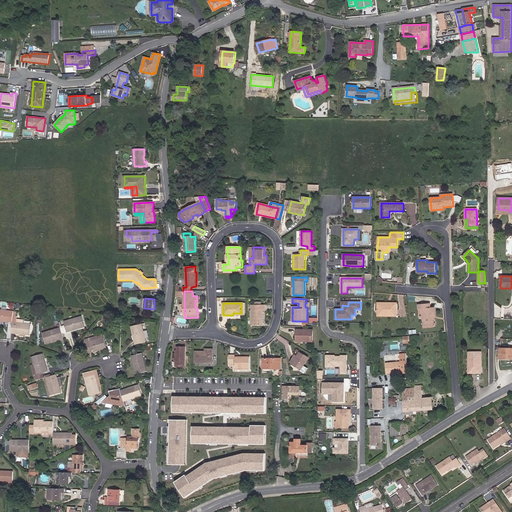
[(245,315),(245,303),(241,303),(241,313),(233,313),(233,315),(245,315)]
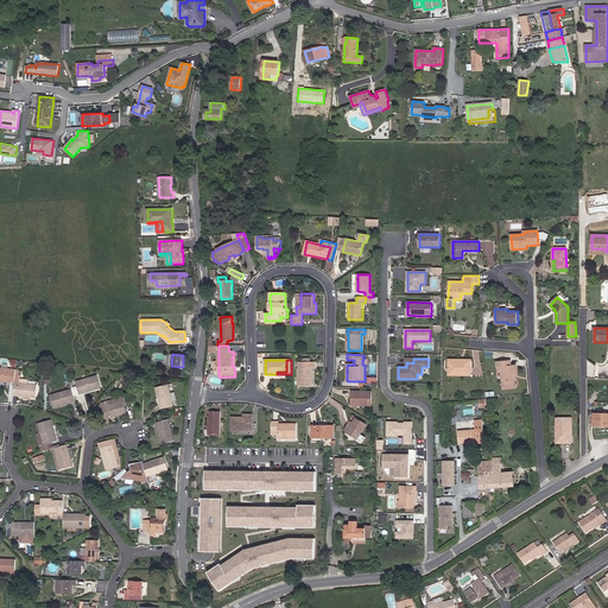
[(472,375),(472,360),(449,360),(449,375),(472,375)]
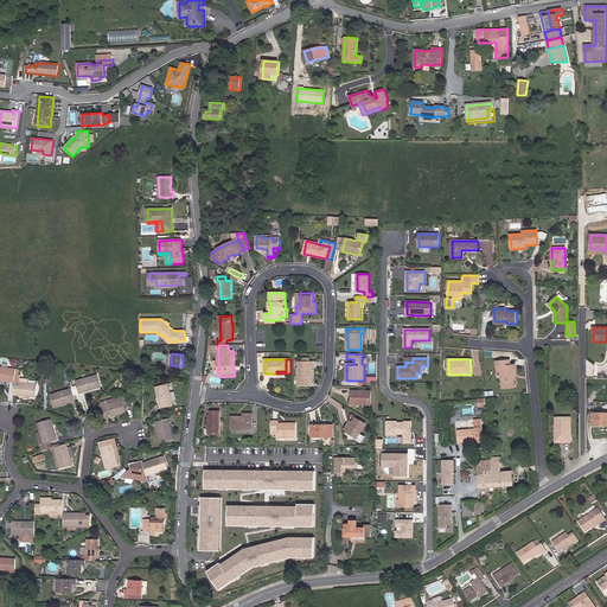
[(516,376),(515,364),(511,365),(510,360),(496,362),(498,376),(502,376),(503,389),(515,388),(513,376),(516,376)]
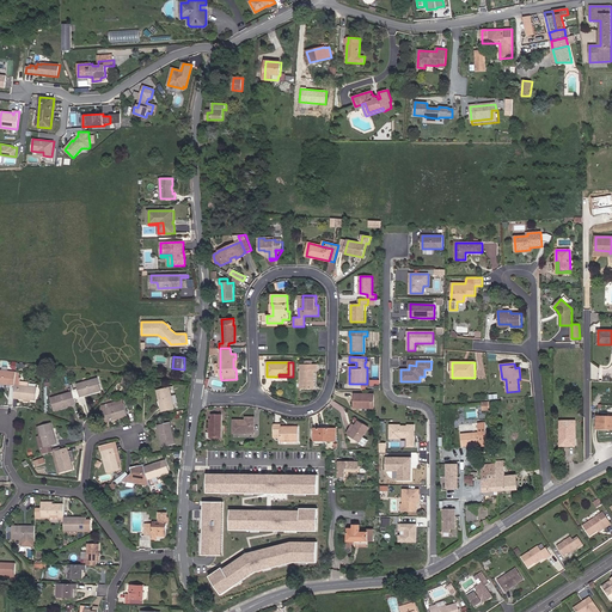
[(316,389),(314,371),(317,371),(317,366),(304,366),(305,371),(301,371),(303,389),(316,389)]
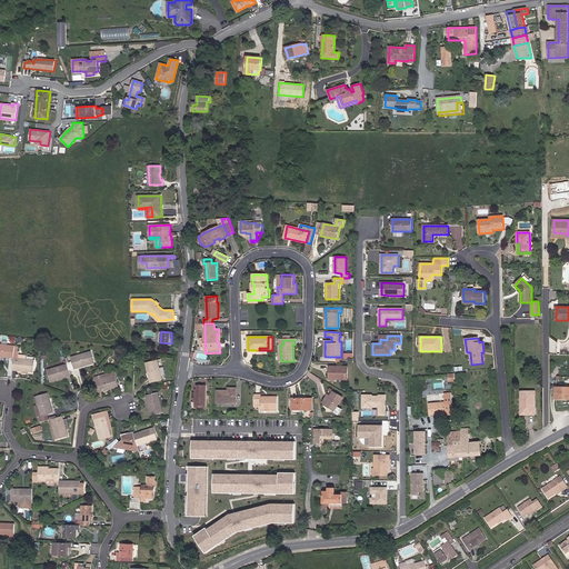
[(15,350),(15,346),(8,346),(8,341),(2,341),(2,345),(0,345),(0,356),(10,357),(10,358),(13,358),(15,350)]
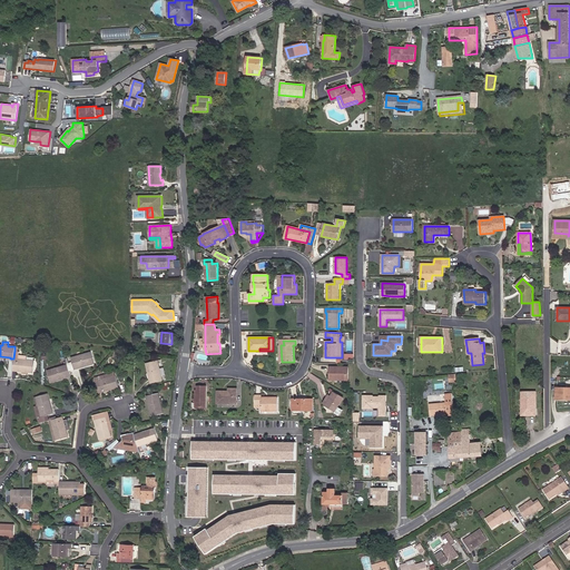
[(35,373),(36,361),(27,360),(27,356),(19,355),(19,352),(18,352),(15,351),(13,359),(12,371),(17,371),(23,371),(22,372),(22,374),(27,374),(27,372),(35,373)]
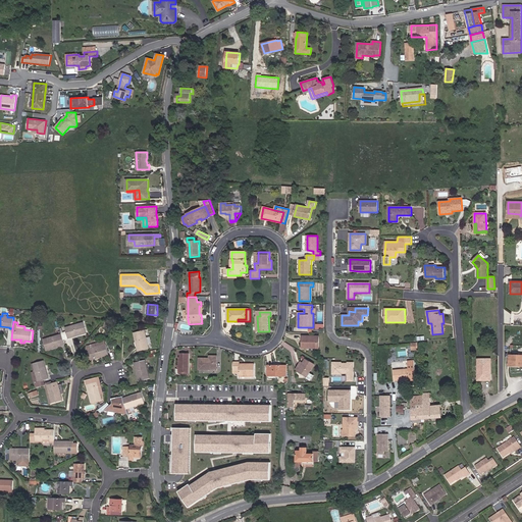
[(87,333),(84,322),(65,327),(66,331),(61,333),(62,334),(63,340),(72,337),(72,336),(81,334),(82,334),(87,333)]
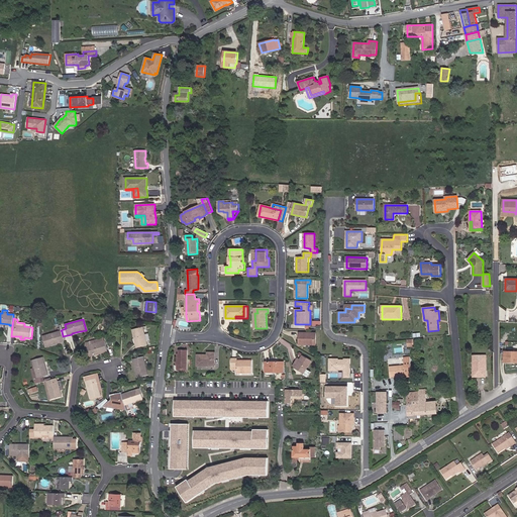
[(147,345),(143,327),(132,329),(133,335),(134,335),(136,344),(137,348),(147,345)]
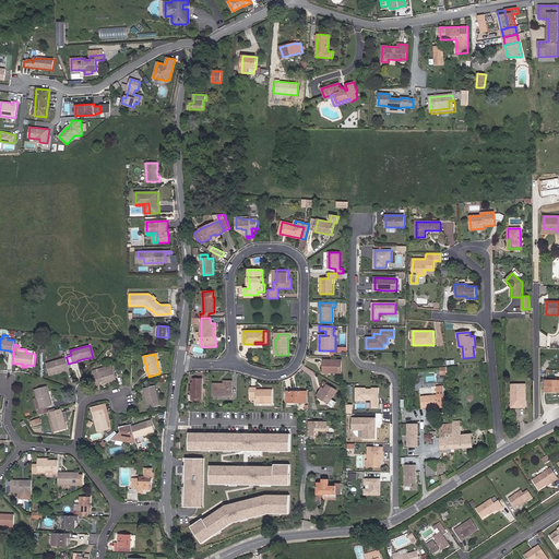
[(68,364),(67,358),(46,364),(49,376),(70,369),(68,364)]
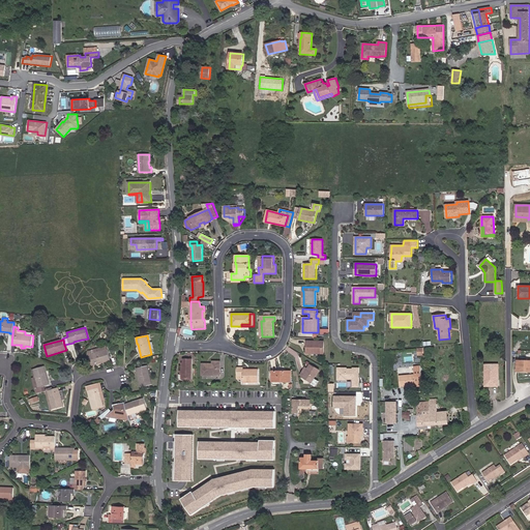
[(324,353),(324,342),(307,342),(307,353),(324,353)]
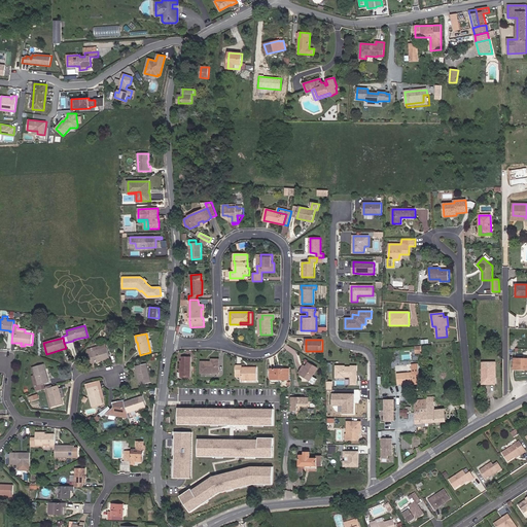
[(110,358),(107,347),(93,352),(92,348),(88,350),(92,363),(95,362),(95,361),(104,359),(104,360),(110,358)]
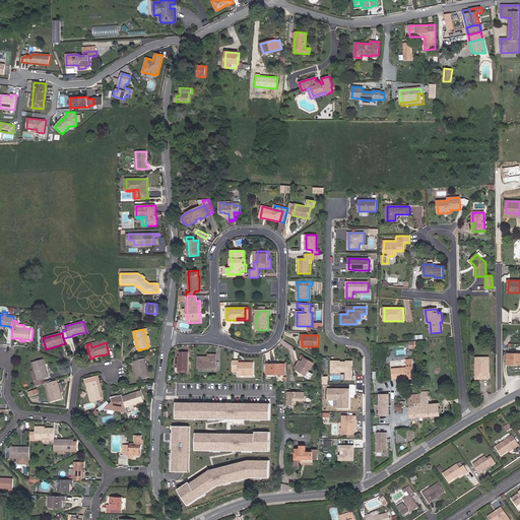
[(188,372),(188,352),(180,352),(180,356),(178,356),(178,364),(179,364),(179,372),(188,372)]
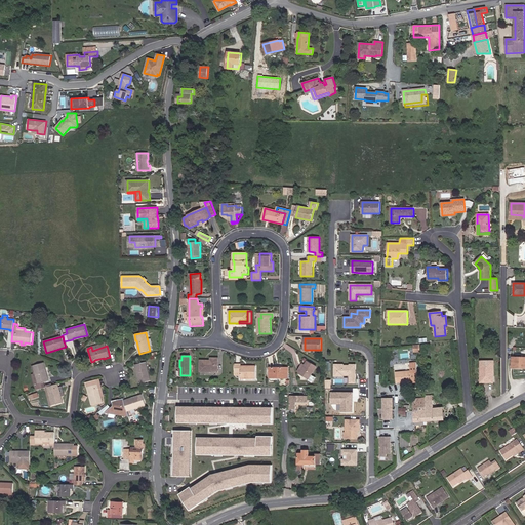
[(524,367),(524,357),(513,357),(513,368),(524,367)]
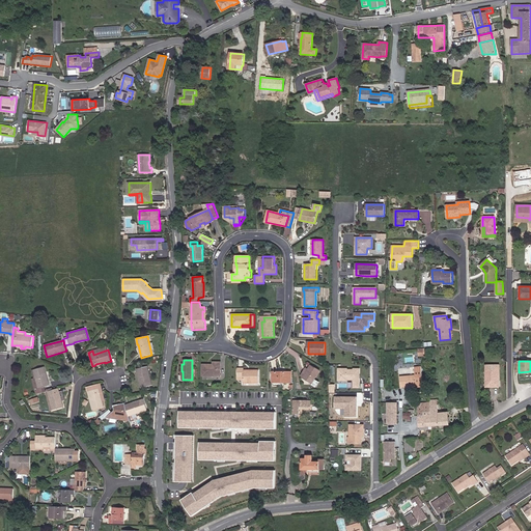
[(220,375),(221,362),(214,362),(214,365),(203,364),(202,375),(220,375)]
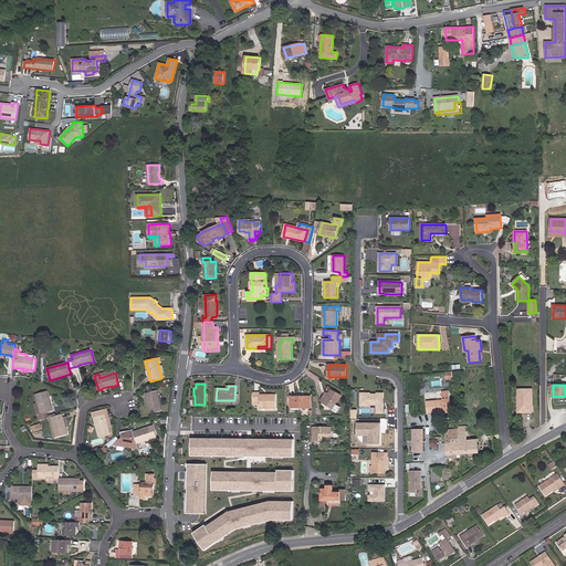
[(520,388),(519,411),(533,411),(533,389),(520,388)]
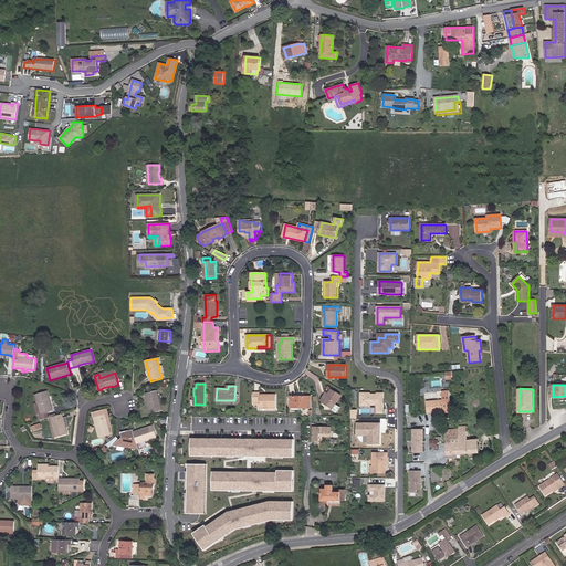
[(334,409),(342,395),(331,389),(328,394),(323,402),(334,409)]
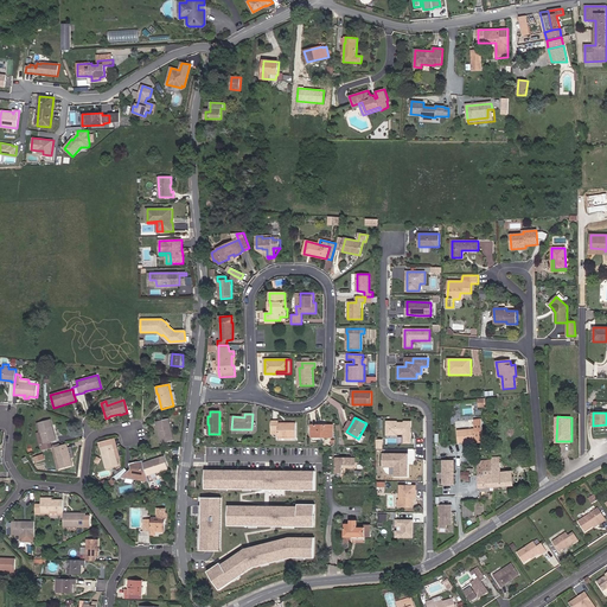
[(174,440),(168,419),(157,422),(157,426),(158,426),(160,436),(161,443),(174,440)]
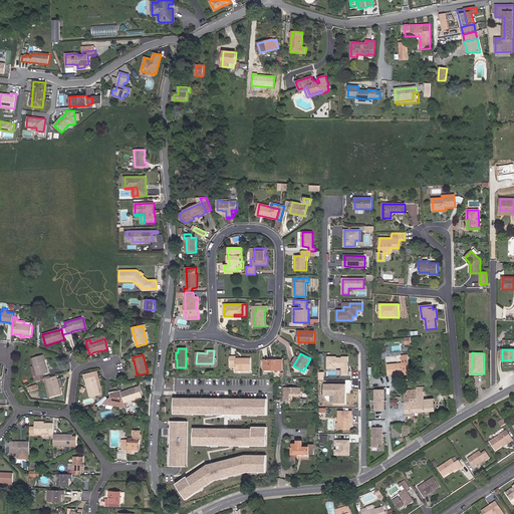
[(410,374),(408,354),(402,355),(403,363),(388,364),(389,375),(396,374),(396,373),(403,372),(404,374),(410,374)]
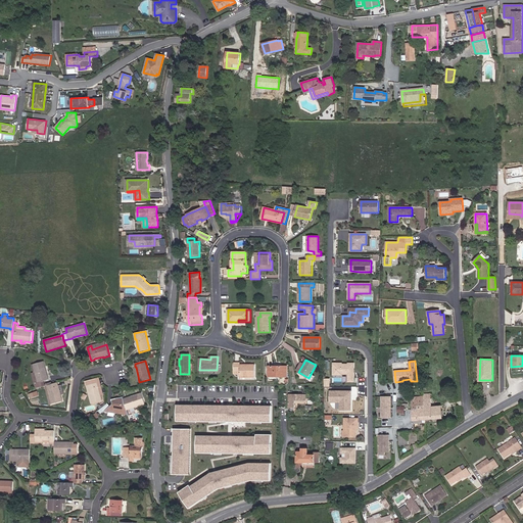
[(49,380),(48,376),(47,376),(45,367),(44,362),(32,365),(34,373),(32,373),(36,389),(45,386),(44,381),(49,380)]
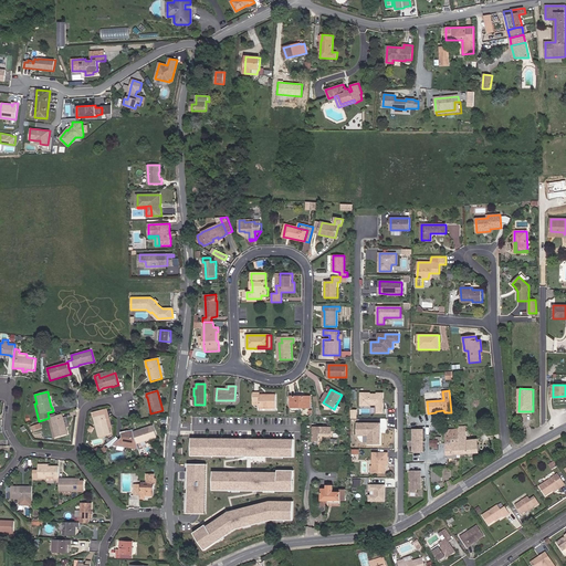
[(276,408),(276,395),(260,395),(260,392),(254,392),(254,405),(260,405),(260,408),(276,408)]
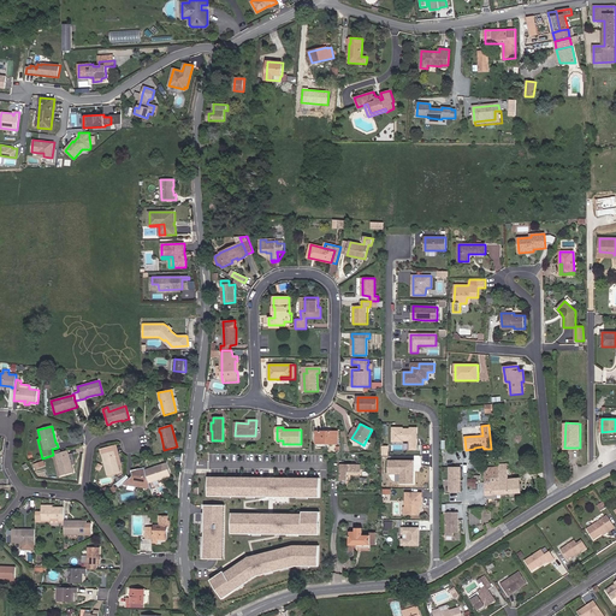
[(418,450),(418,428),(410,428),(403,428),(392,427),(392,442),(403,442),(403,440),(410,440),(410,450),(418,450)]
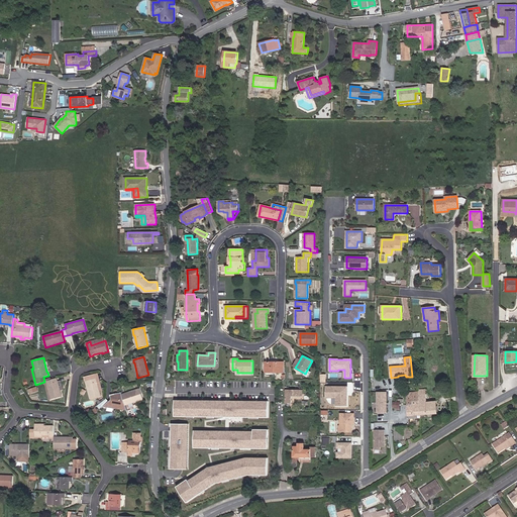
[(284,373),(284,362),(266,362),(266,373),(284,373)]
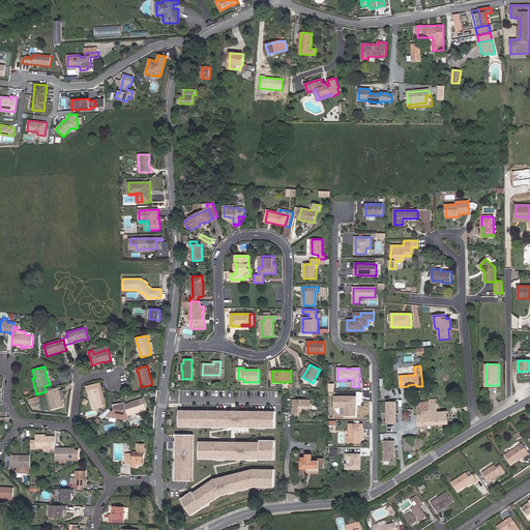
[(105,400),(100,383),(95,384),(96,388),(99,387),(100,391),(99,391),(102,401),(105,400)]
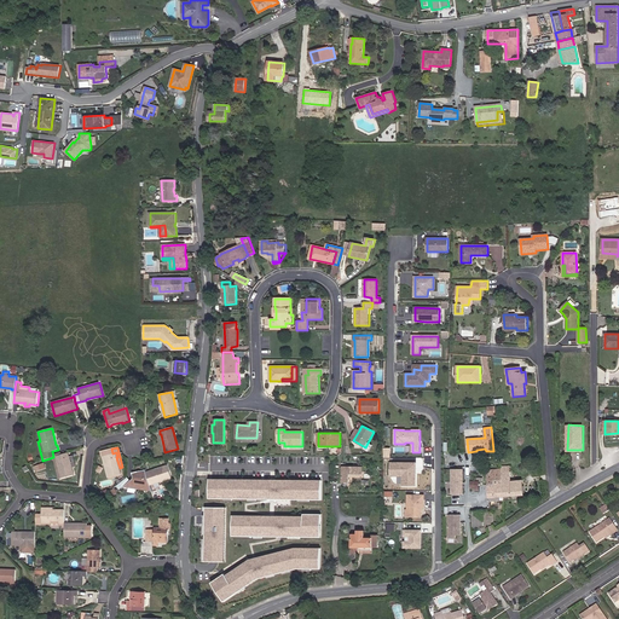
[(120,468),(116,457),(117,457),(116,452),(113,453),(111,449),(103,451),(104,455),(103,456),(109,478),(122,474),(120,468)]
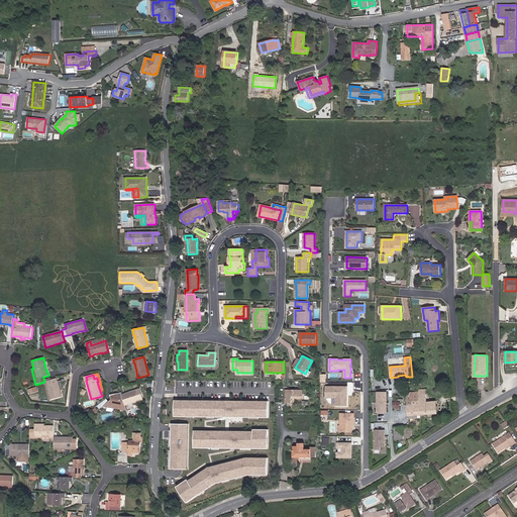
[(63,396),(61,391),(58,382),(59,382),(58,378),(44,382),(49,400),(63,396)]
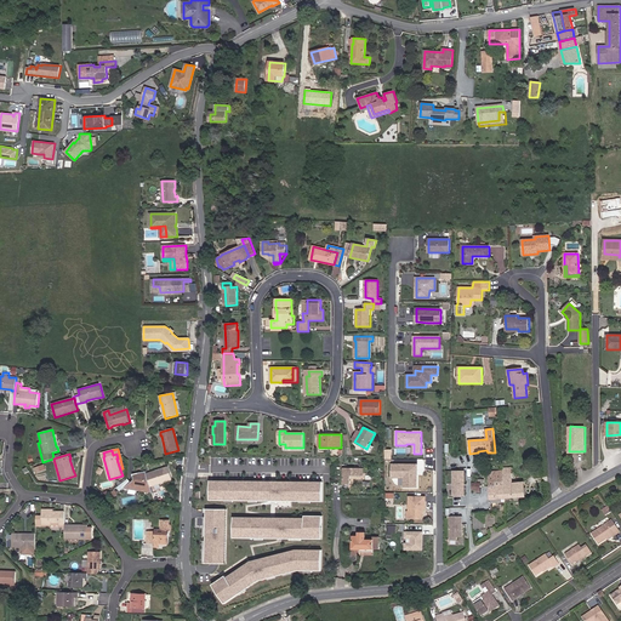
[(417,488),(417,465),(392,465),(392,478),(404,478),(404,488),(417,488)]
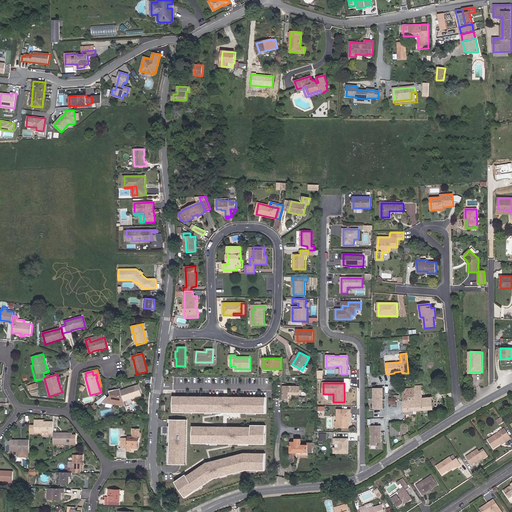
[(142,395),(139,385),(133,387),(125,390),(124,389),(121,391),(124,401),(142,395)]
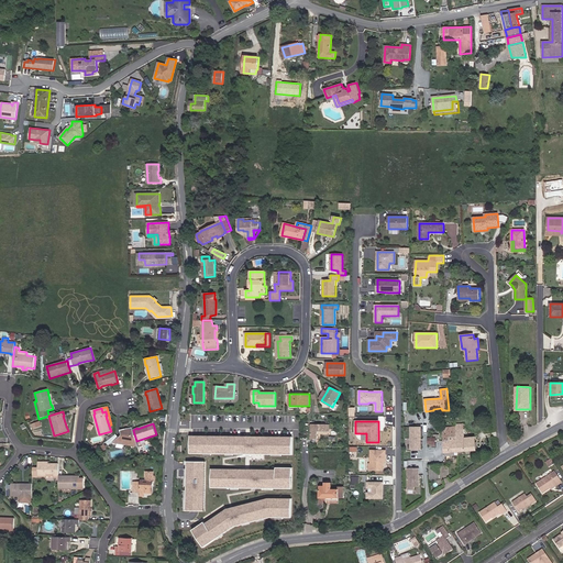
[(329,431),(329,424),(311,424),(311,439),(318,440),(318,431),(329,431)]
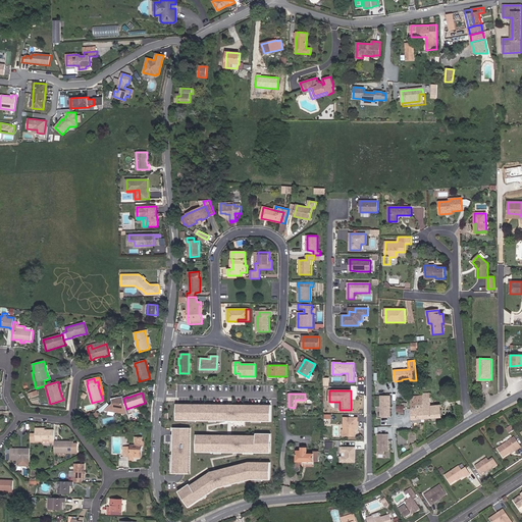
[(123,399),(122,396),(111,399),(112,404),(110,406),(104,410),(128,414),(126,409),(123,399)]
